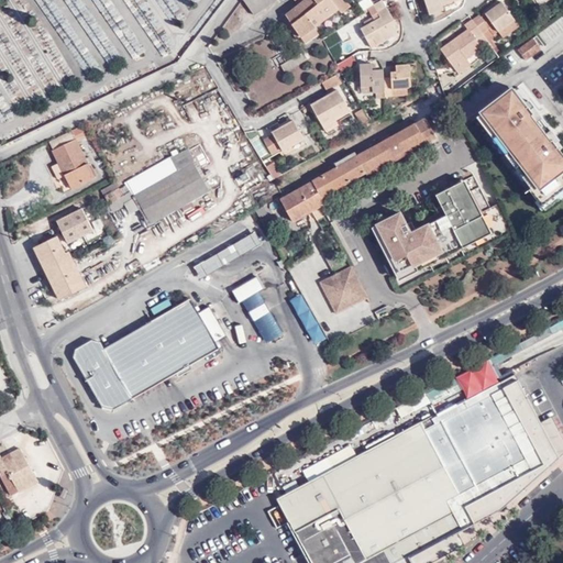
[(251,0),(260,12),(278,0),(251,0)]
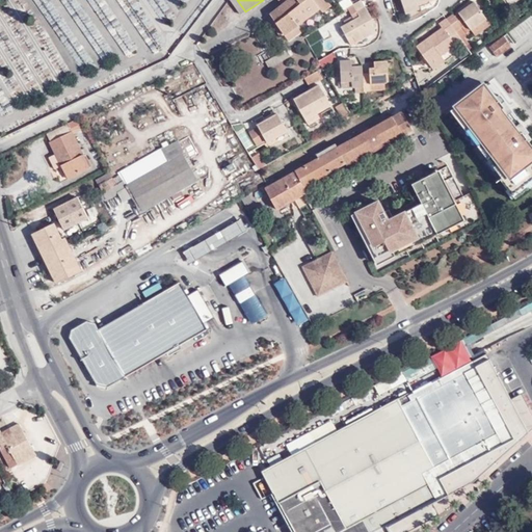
[(301,6),(296,0),(278,0),(282,4),(270,12),(271,15),(267,18),(280,36),(285,33),(290,41),(300,33),(297,26),(290,15),(301,6)]
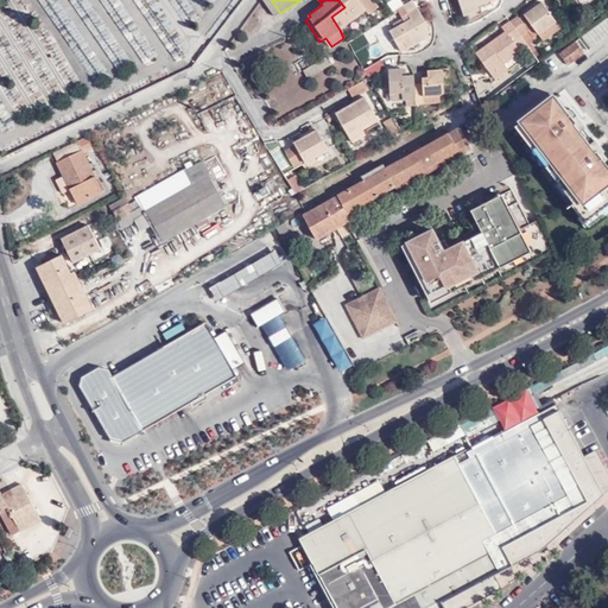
[(339,0),(344,7),(331,17),(340,30),(366,12),(368,16),(379,8),(373,0),(339,0)]
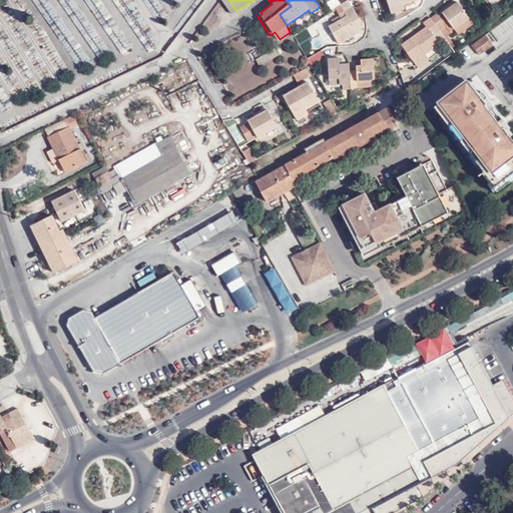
[(361,20),(348,0),(335,8),(339,13),(343,12),(346,16),(329,27),(335,36),(341,33),(345,40),(362,29),(358,22),(361,20)]
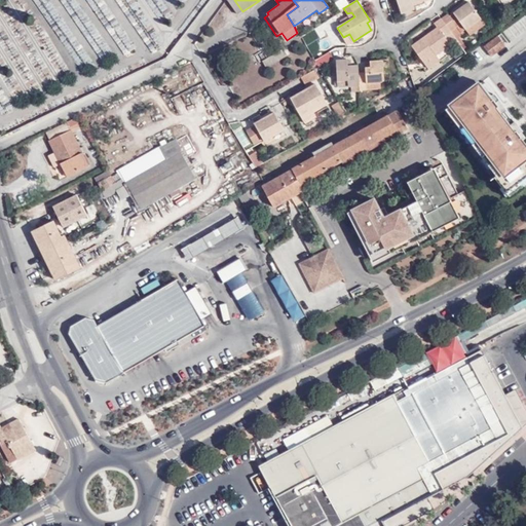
[(396,0),(399,9),(413,5),(413,6),(429,1),(428,0),(396,0)]
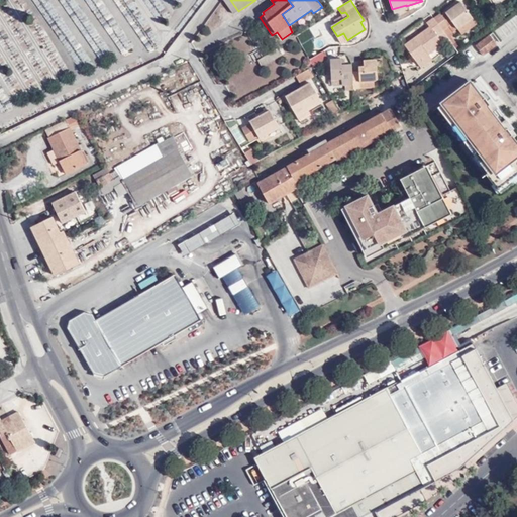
[(458,28),(472,18),(460,2),(446,13),(454,23),(458,28)]
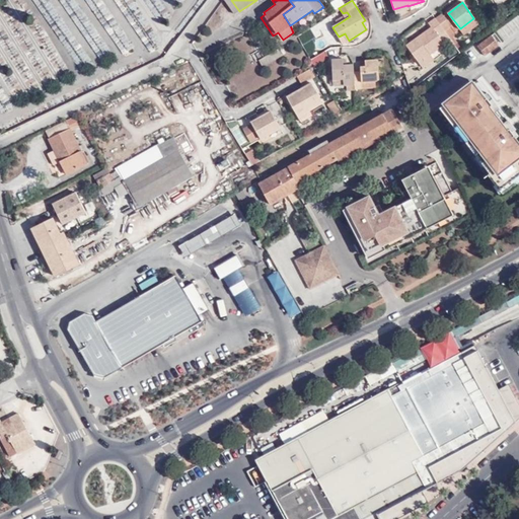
[(408,5),(393,9),(395,14),(409,10),(408,6),(408,5)]
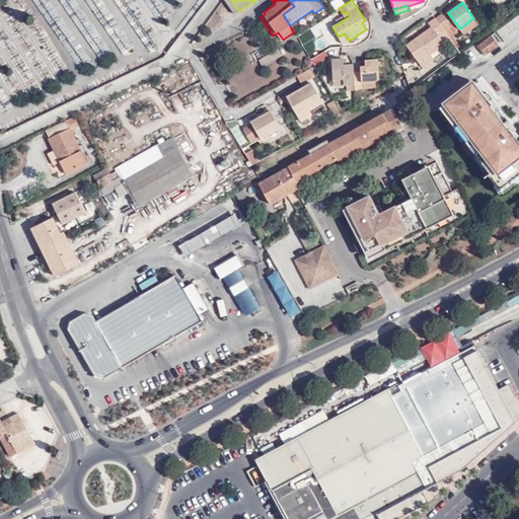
[(448,13),(443,16),(451,27),(456,23),(448,13)]
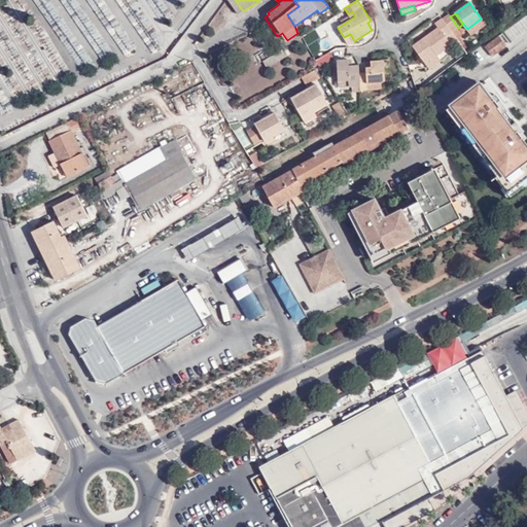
[(442,20),(456,39),(463,35),(458,28),(450,16),(448,14),(442,20)]
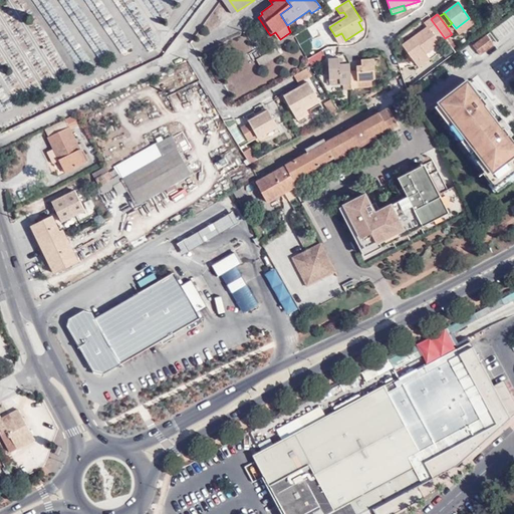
[(447,27),(452,34),(455,37),(473,22),(469,18),(456,28),(452,23),(447,27)]
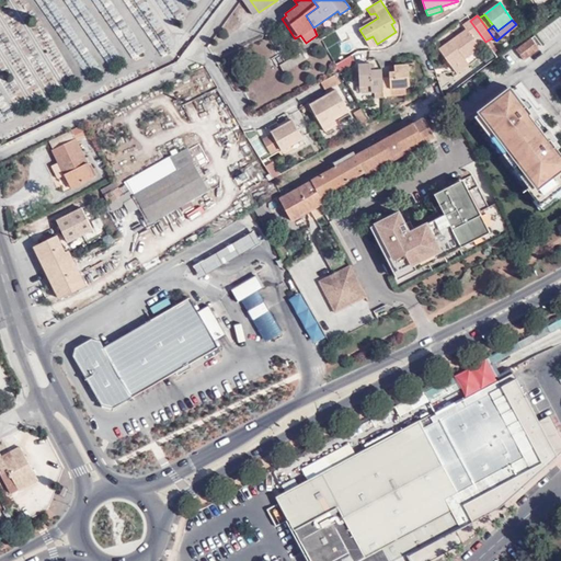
[(479,47),(485,42),(470,21),(464,25),(467,30),(439,50),(450,66),(462,56),(465,59),(480,48),(479,47)]
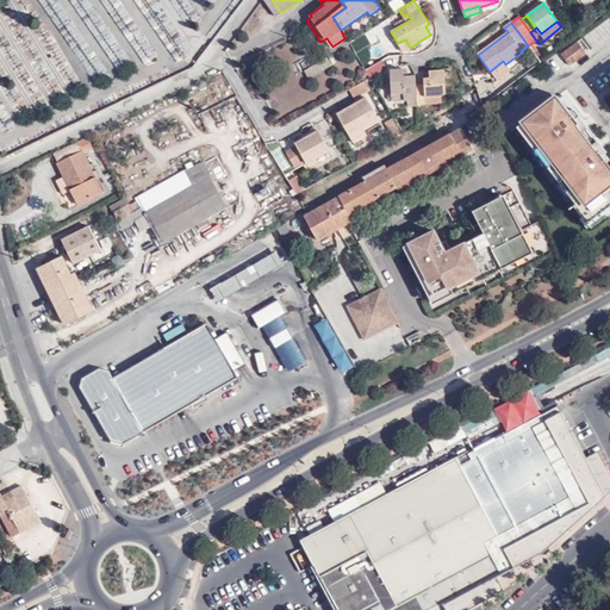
[(577,38),(559,51),(570,64),(586,53),(577,38)]
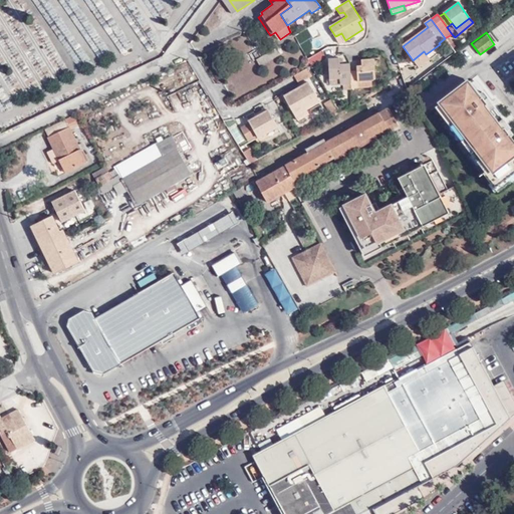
[(340,43),(345,40),(341,33),(335,36),(340,43)]
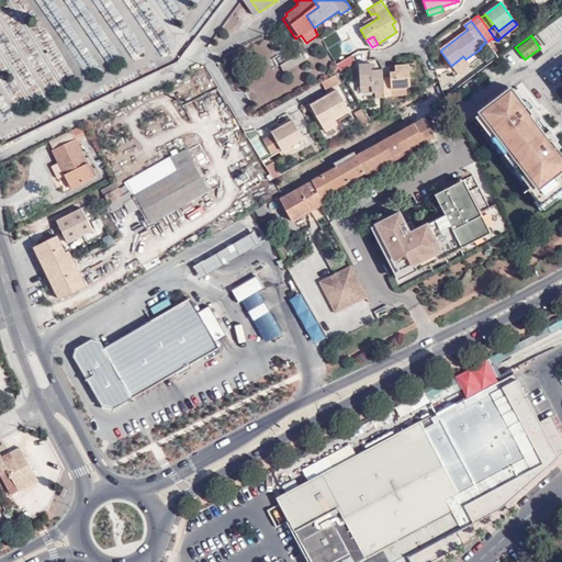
[(306,59),(303,52),(281,65),(284,71),(306,59)]
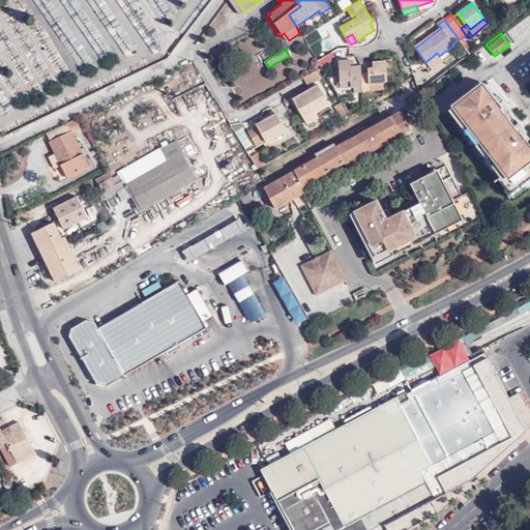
[(316,62),(319,68),(319,69),(337,60),(333,51),(316,62)]
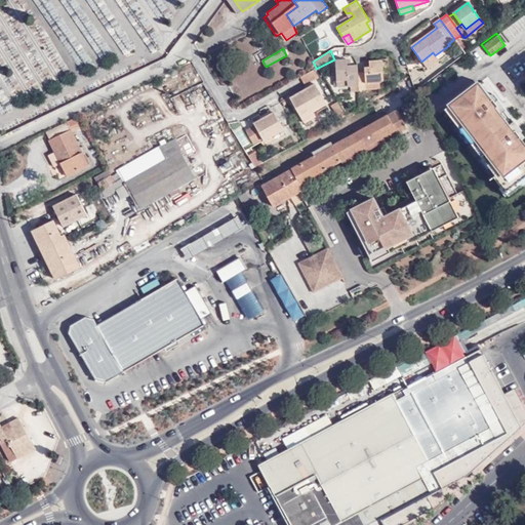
[(433,52),(421,62),(428,71),(440,62),(435,55),(433,52)]
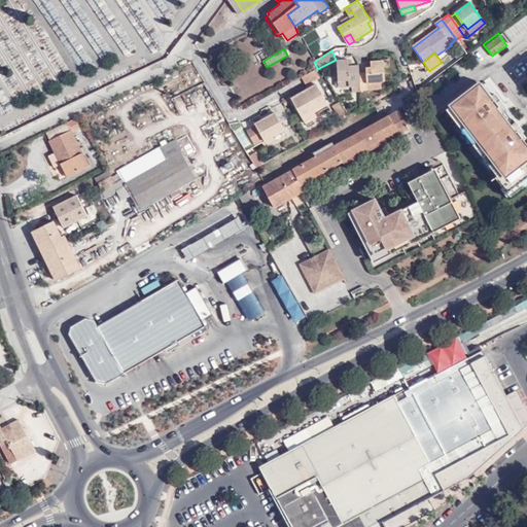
[(358,74),(358,67),(351,66),(350,61),(338,61),(339,80),(349,80),(349,86),(359,88),(358,74)]
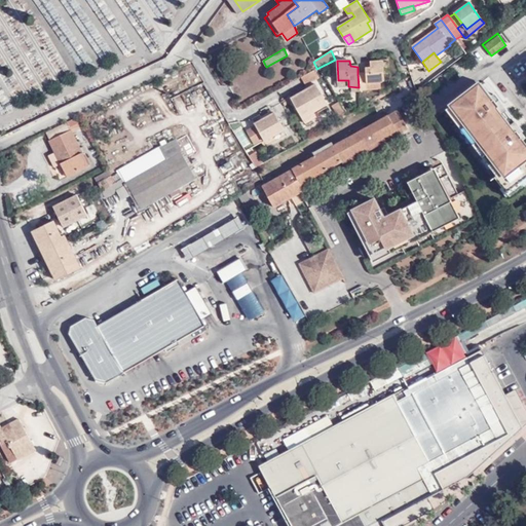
[(359,87),(359,90),(366,90),(366,83),(379,83),(383,82),(382,63),(370,63),(369,69),(365,69),(365,73),(358,74),(359,87)]
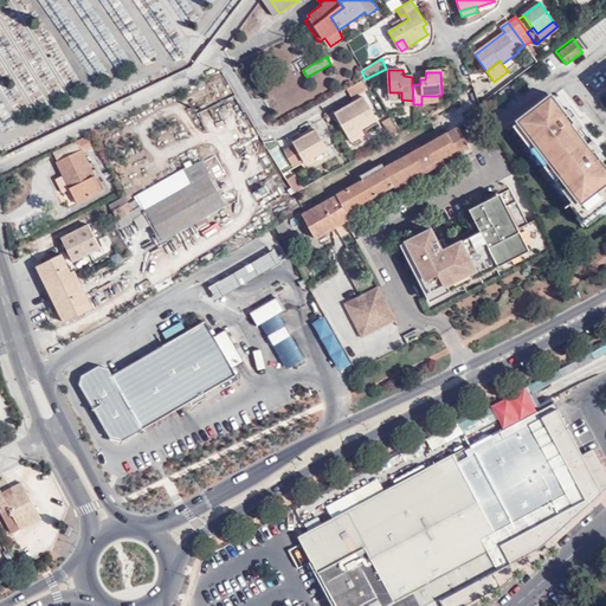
[(365,91),(371,90),(365,79),(365,78),(359,82),(365,91)]
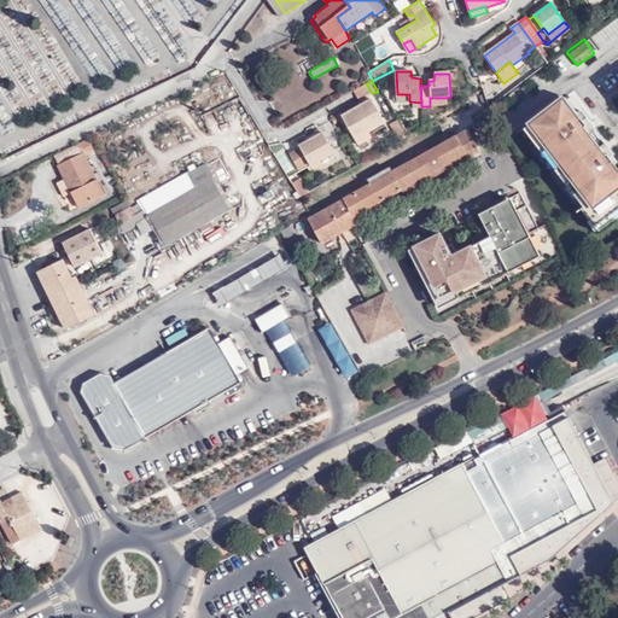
[(366,83),(350,91),(357,101),(372,93),(366,83)]
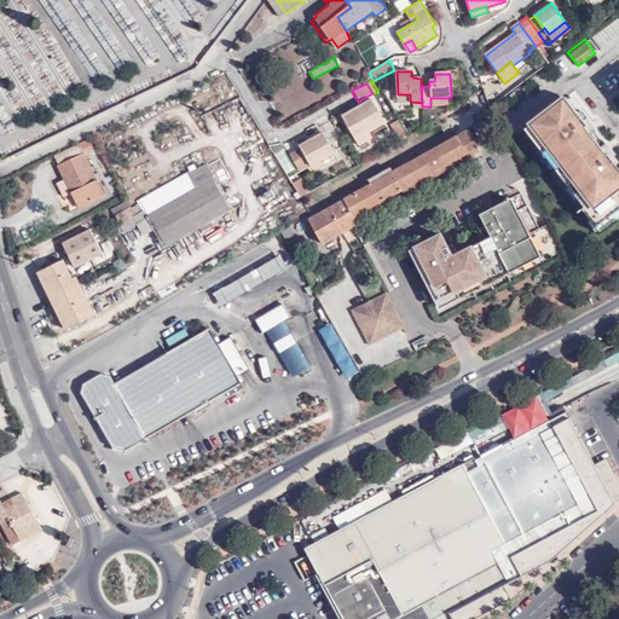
[(580,207),(591,223),(618,201),(618,174),(612,166),(618,160),(612,154),(609,155),(607,152),(597,157),(593,150),(597,146),(588,134),(584,136),(579,129),(589,119),(580,109),(574,114),(561,97),(531,122),(590,201),(583,206),(580,207)]
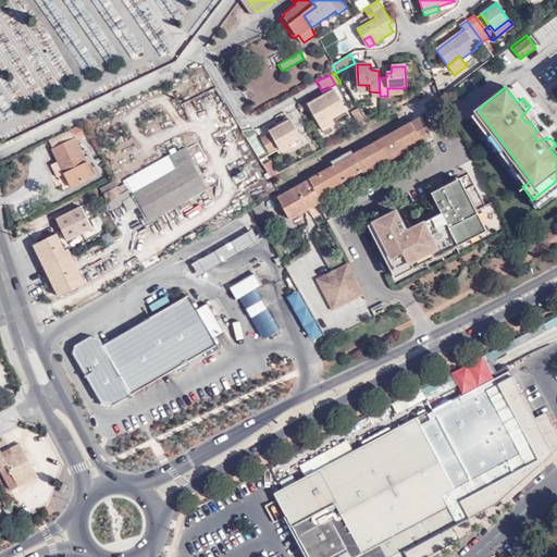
[(387,88),(387,96),(401,97),(401,88),(387,88)]
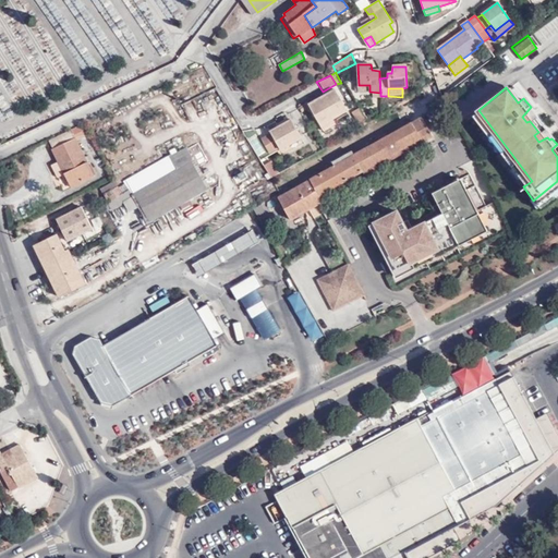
[(307,105),(317,124),(329,118),(344,109),(334,89),(307,105)]
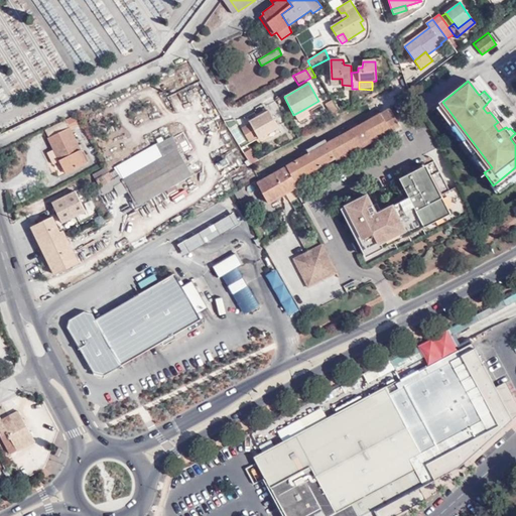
[(496,106),(491,99),(483,108),(487,113),(490,112),(496,106)]
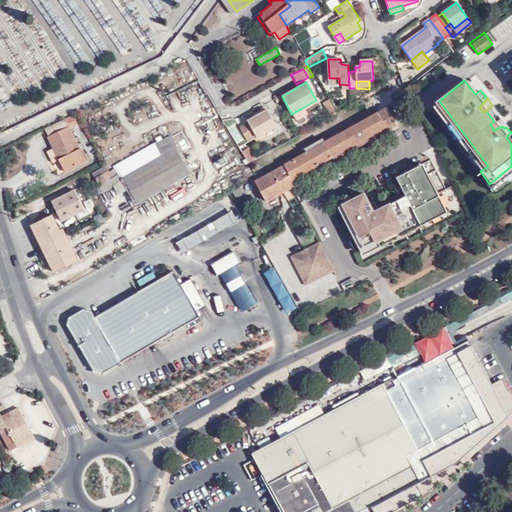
[(334,114),(337,112),(329,99),(326,100),(334,114)]
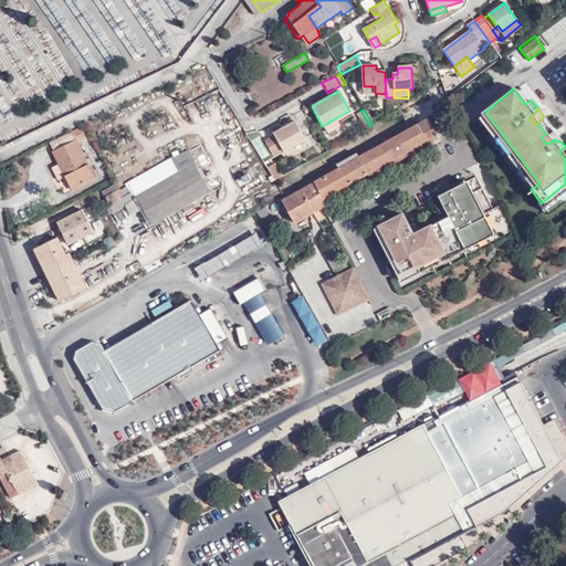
[(356,114),(365,129),(369,126),(360,111),(356,114)]
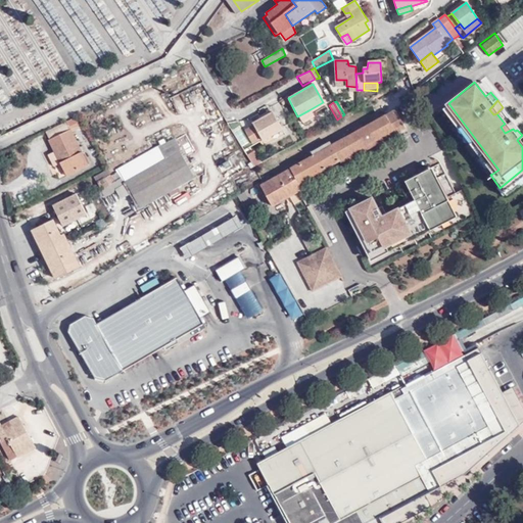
[(441,109),(492,174),(498,170),(448,103),(441,109)]
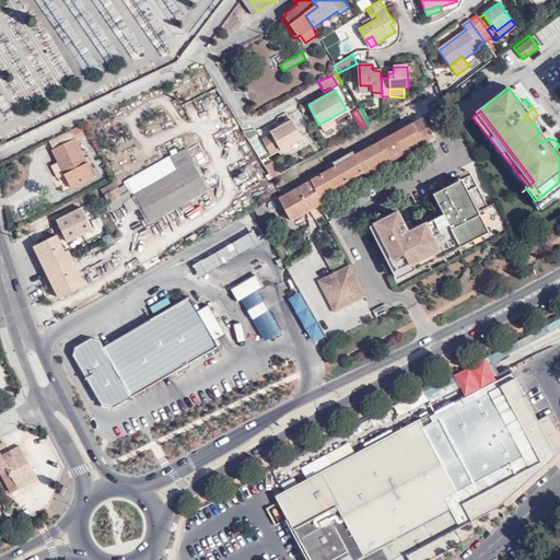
[(323,203),(325,202),(326,205),(354,188),(350,179),(365,171),(432,132),(423,117),(388,137),(385,132),(378,137),(381,141),(356,155),(353,151),(330,164),(333,168),(281,198),(294,220),(311,210),(315,218),(327,211),(323,203)]
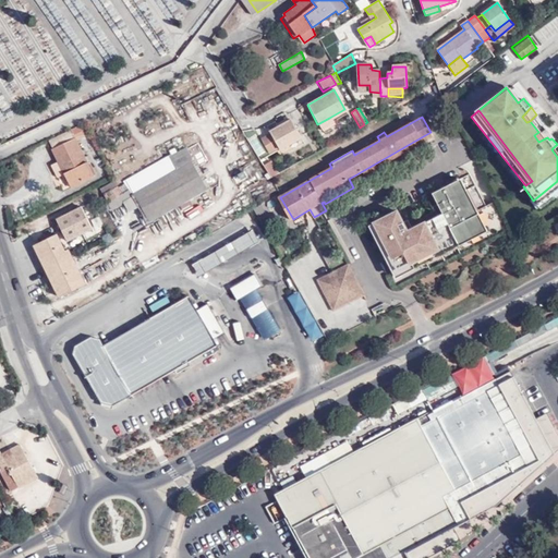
[(329,118),(317,124),(320,130),(332,123),(329,118)]
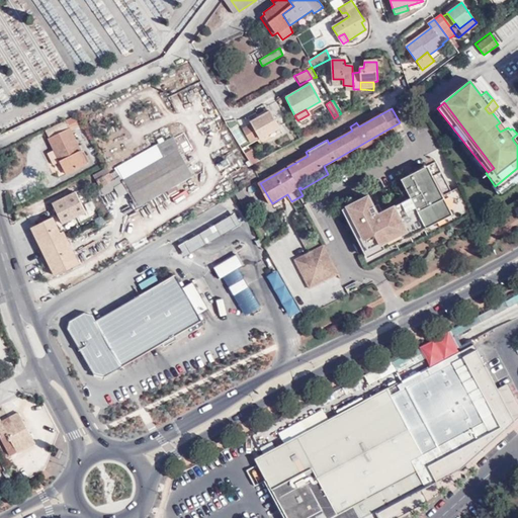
[(279,127),(270,111),(265,113),(258,118),(256,113),(248,117),(251,123),(242,130),(249,142),(258,137),(260,140),(279,127)]
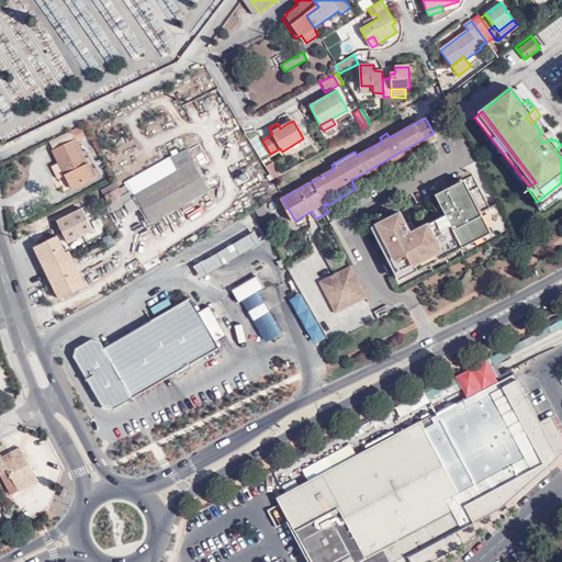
[(77,128),(83,139),(88,137),(82,126),(77,128)]
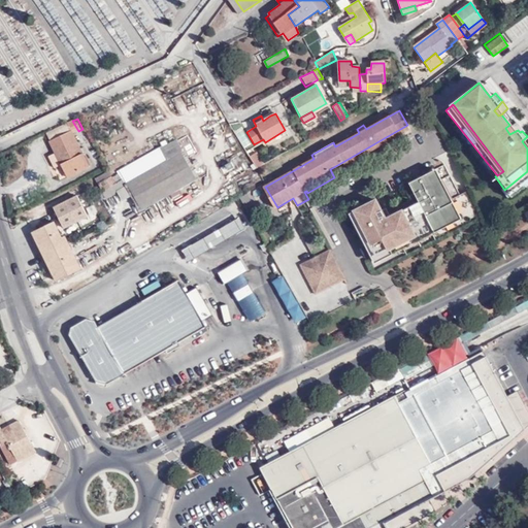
[(520,132),(522,131),(524,129),(517,120),(509,125),(505,128),(509,134),(518,130),(520,132)]
